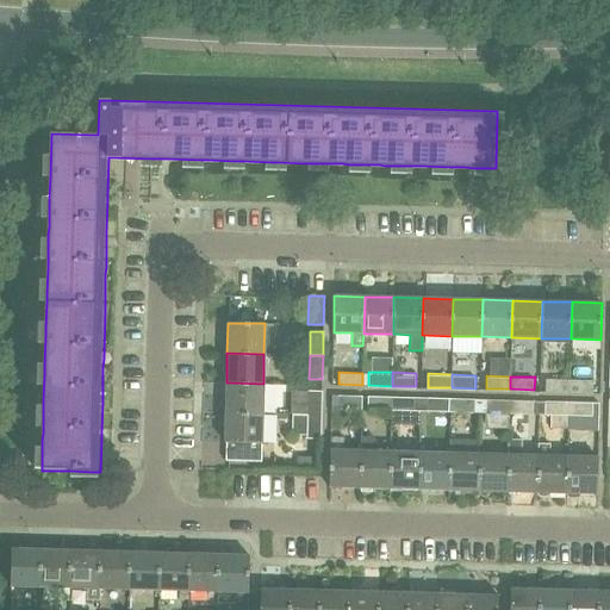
[(546,378),(546,390),(570,391),(570,378),(546,378)]
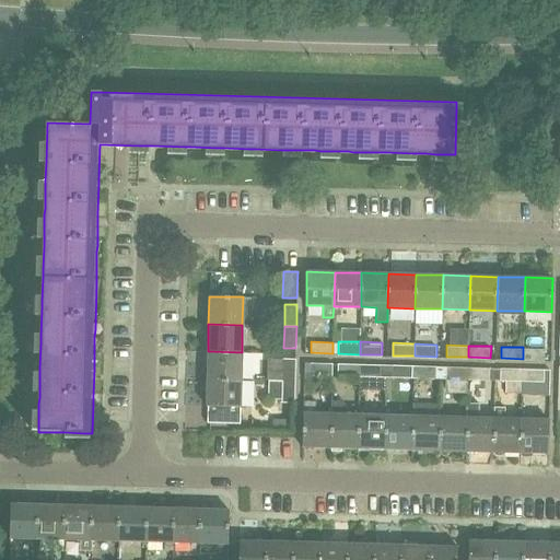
[(523,359),(545,359),(545,348),(523,347),(523,359)]
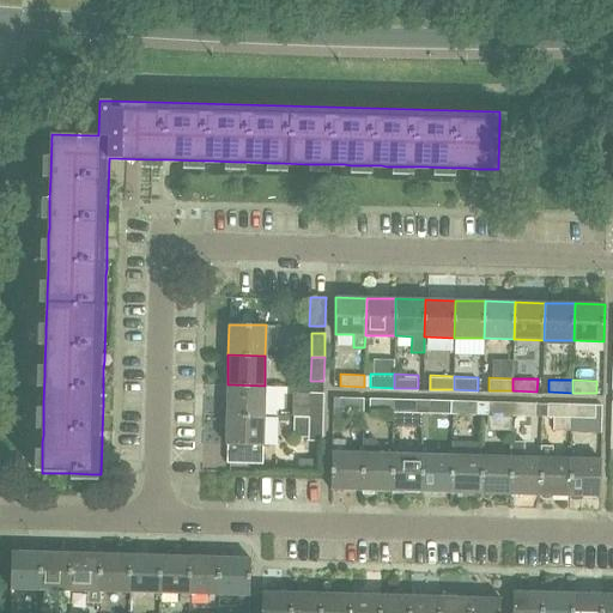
[(228,384),(226,414),(263,416),(265,386),(228,384)]
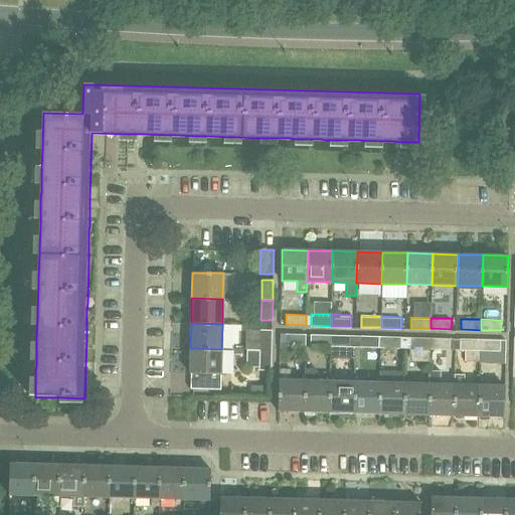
[(272,350),(272,330),(261,330),(261,350),(272,350)]
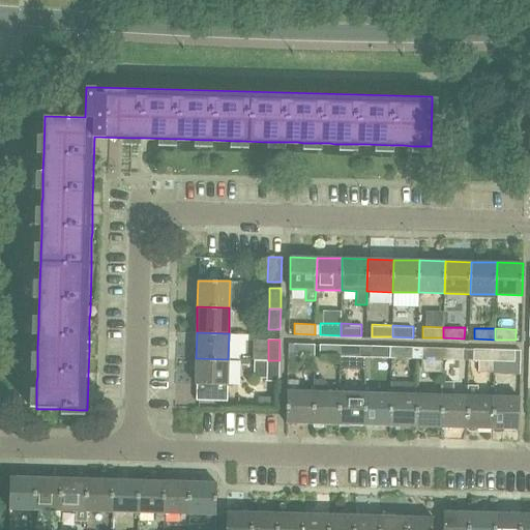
[(315,345),(294,345),(294,356),(315,357),(315,345)]
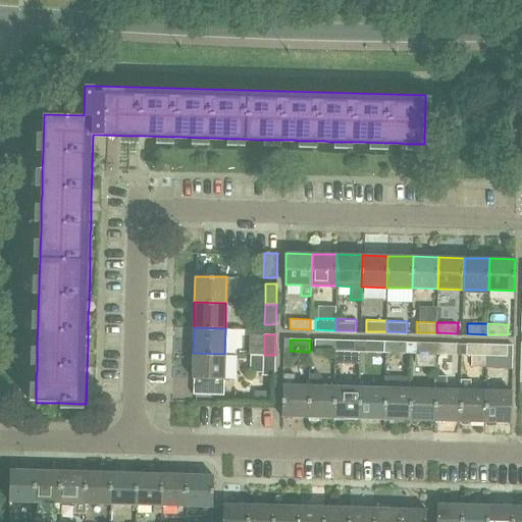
[(334,352),(335,341),(315,340),(314,352),(334,352)]
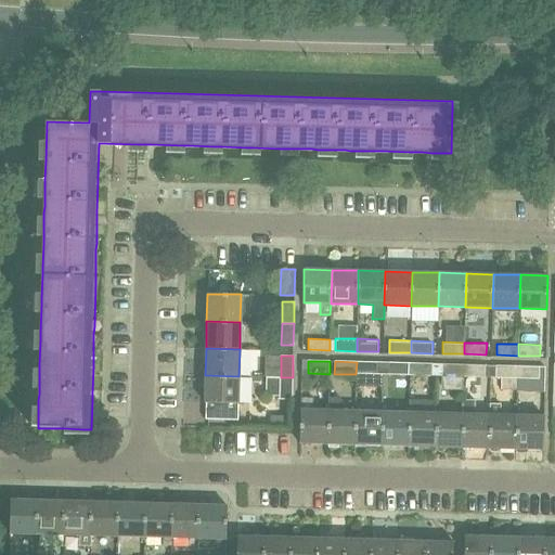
[(384,362),(357,362),(356,374),(383,375),(384,362)]
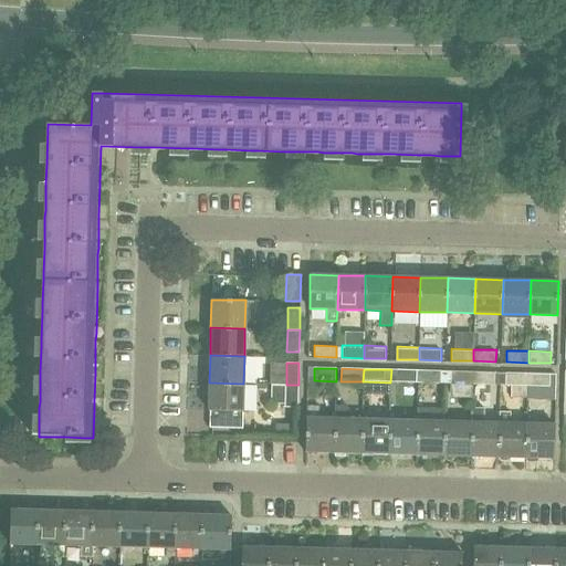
[(418,370),(391,369),(390,383),(418,384),(418,370)]
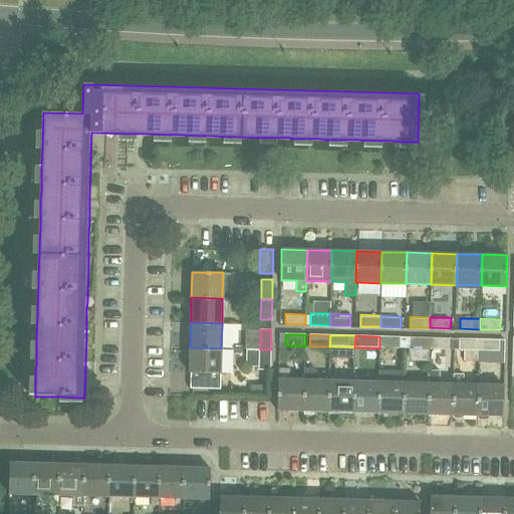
[(405,337),(379,336),(379,348),(405,348),(405,337)]
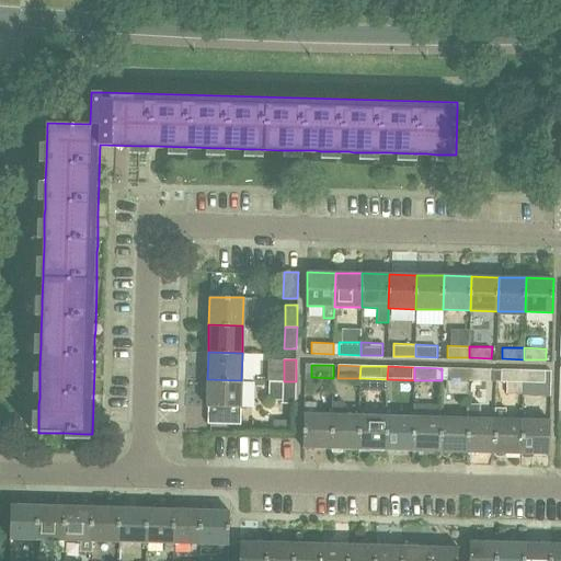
[(442,368),(442,380),(469,381),(469,369),(442,368)]
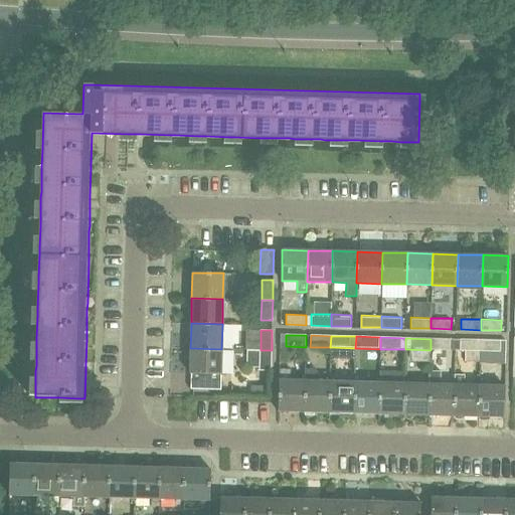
[(456,339),(431,339),(431,350),(456,351),(456,339)]
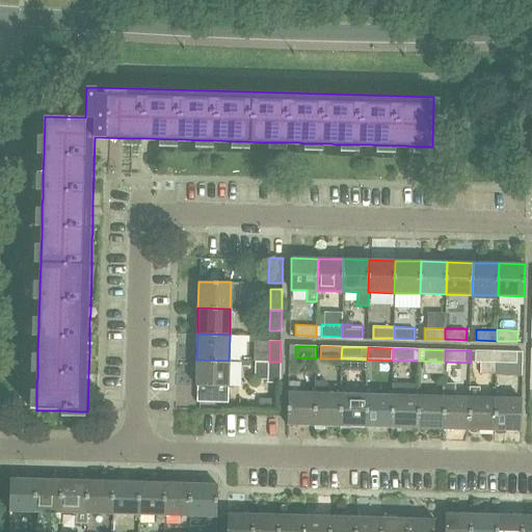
[(497,363),(497,351),(471,350),(471,363),(497,363)]
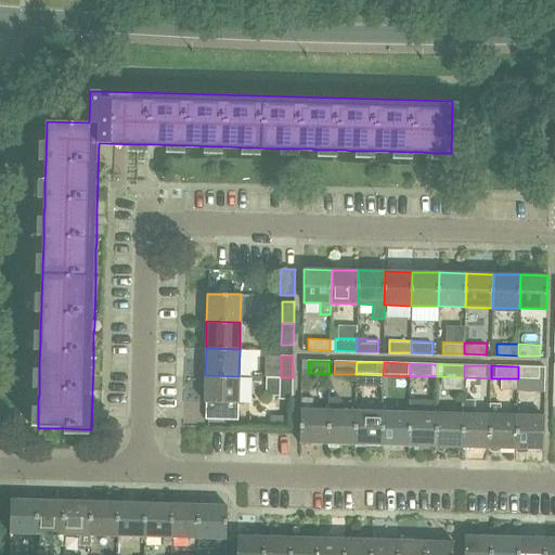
[(540,368),(518,366),(518,378),(539,379),(540,368)]
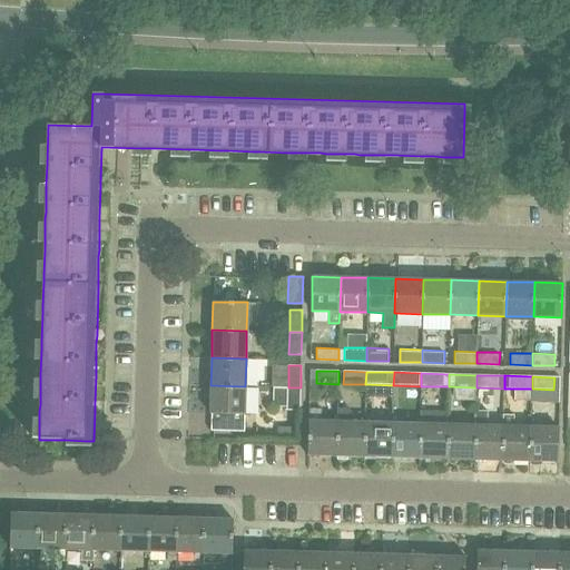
[(244,414),(245,386),(210,385),(209,414),(244,414)]
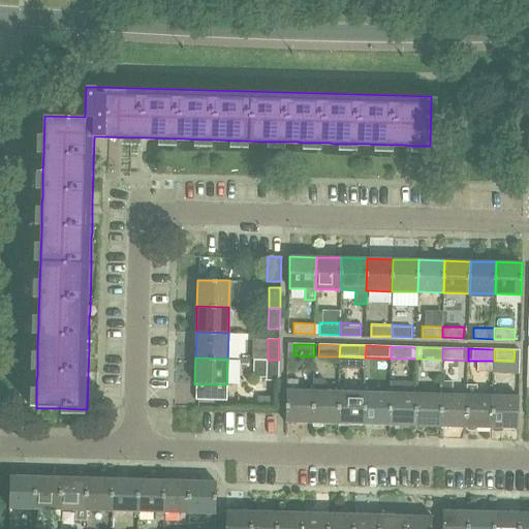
[(267,380),(278,380),(279,360),(268,360),(267,380)]
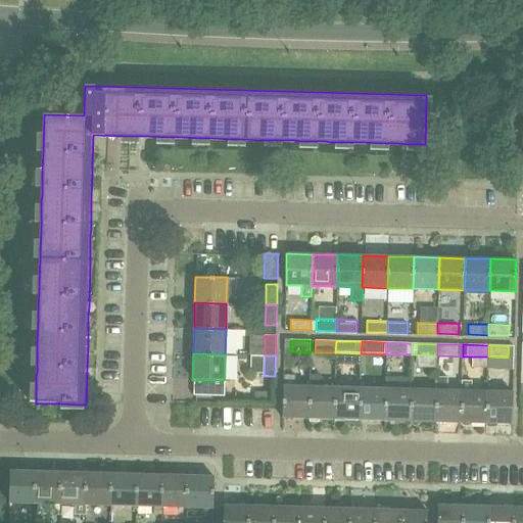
[(308,419),(308,387),(295,387),(295,375),(284,375),(282,418),(308,419)]
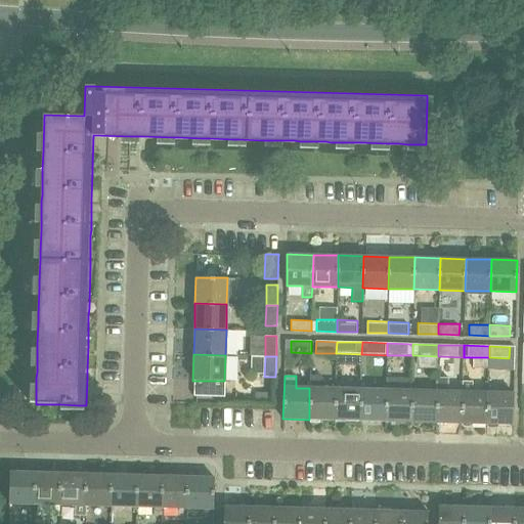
[(310,378),(309,388),(309,420),(334,420),(335,389),(319,388),(320,378),(310,378)]
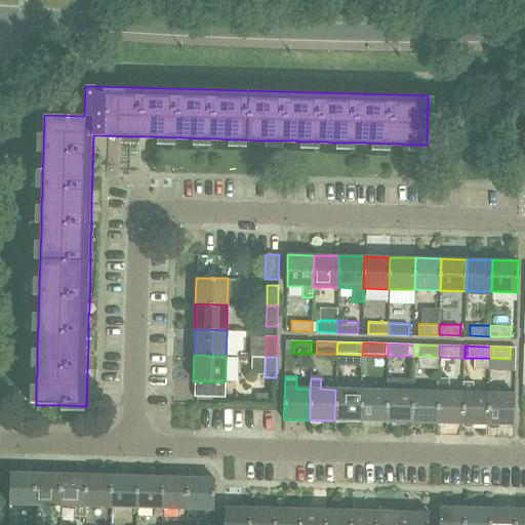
[(437,423),(462,425),(462,394),(449,393),(449,379),(438,378),(438,393),(437,423)]
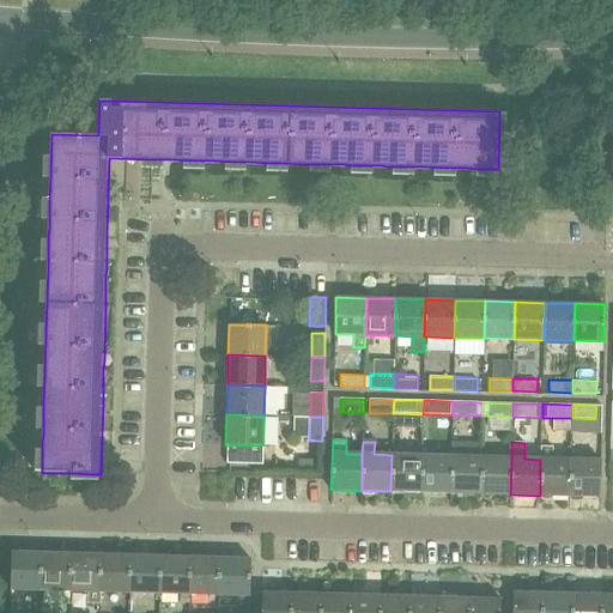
[(541,447),(540,460),(540,496),(569,497),(570,460),(552,460),(553,448),(541,447)]
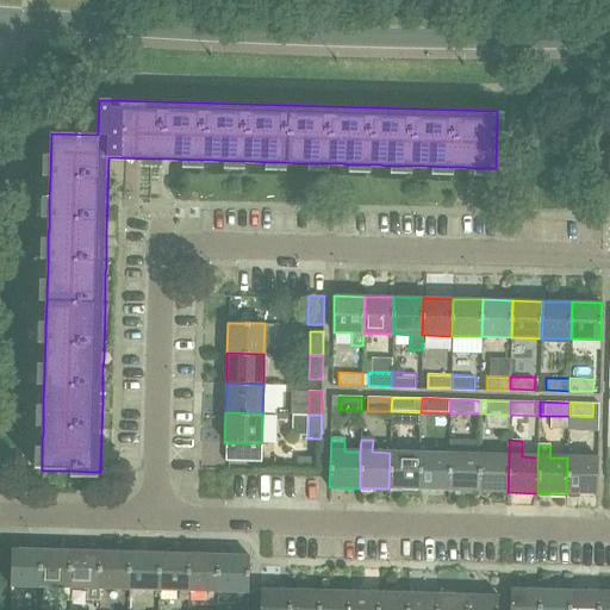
[(419,454),(390,453),(388,489),(418,490),(419,454)]
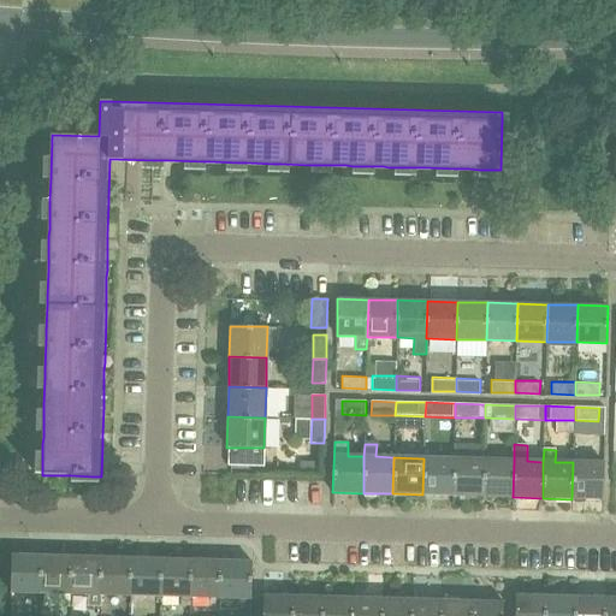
[(452,496),(454,458),(424,458),(422,495),(452,496)]
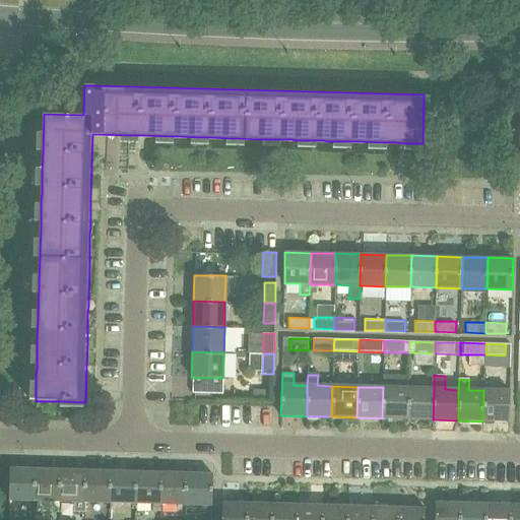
[(408,388),(383,387),(382,418),(407,419),(408,388)]
